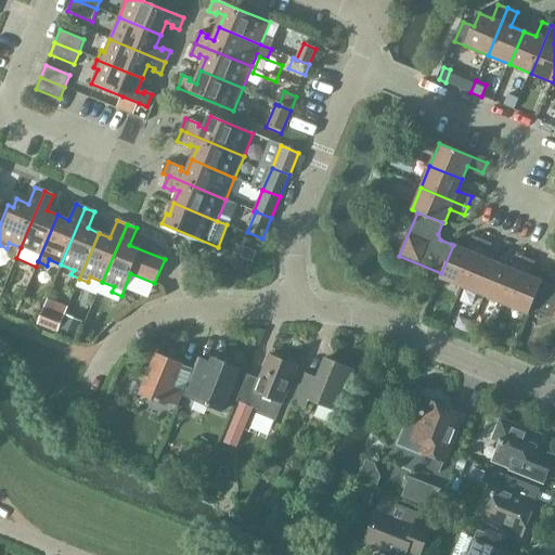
[(453,245),(441,273),(439,279),(462,287),(481,240),(473,235),(466,250),(453,245)]
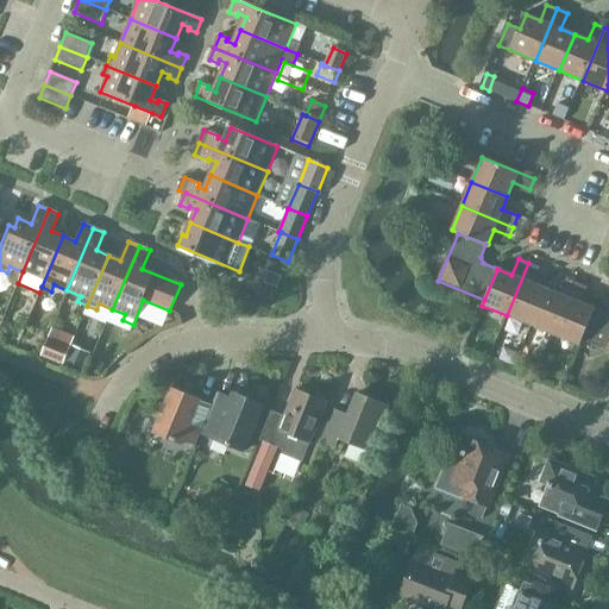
[(507,315),(531,326),(546,288),(533,282),(539,268),(528,263),(507,315)]
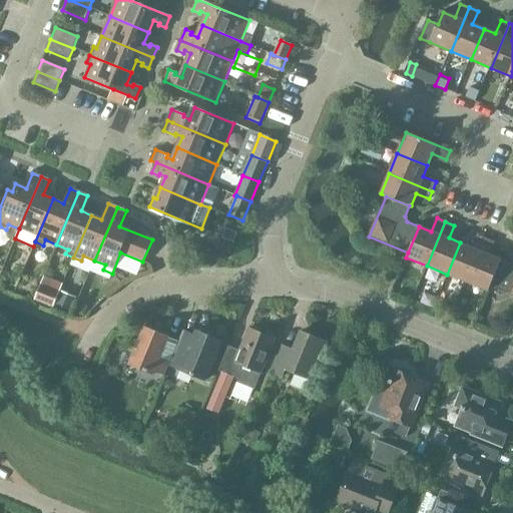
[(222,237),(233,242),(237,233),(225,228),(222,237)]
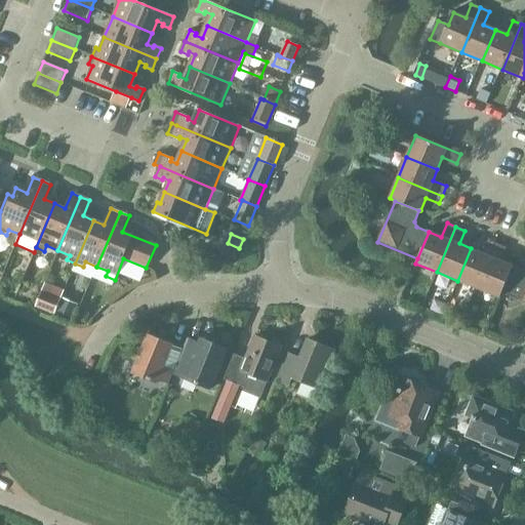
[(482,252),(471,248),(457,281),(479,289),(497,243),(488,239),(482,252)]
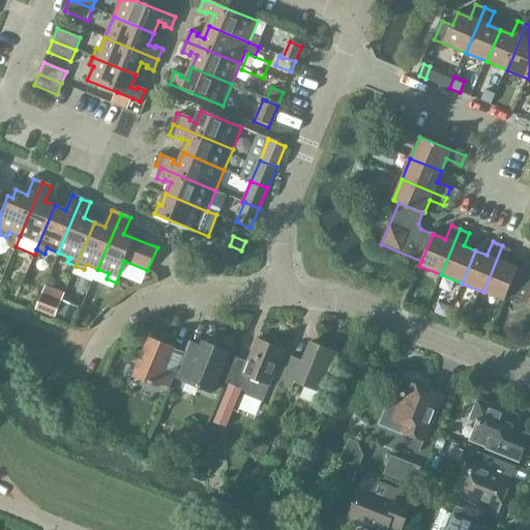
[(504,301),(506,297),(518,268),(505,262),(510,249),(502,245),(483,292),(504,301)]
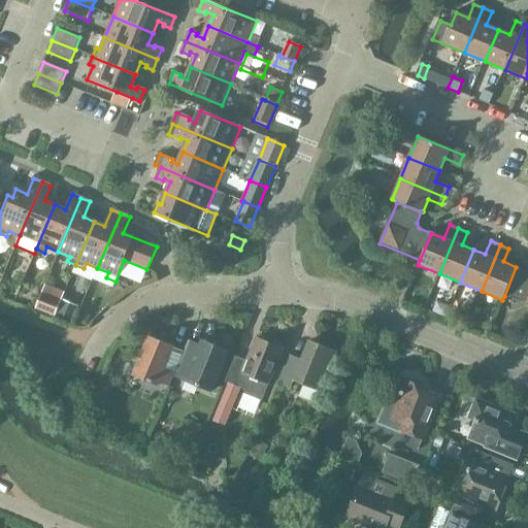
[(527,305),(527,271),(516,267),(504,296),(527,305)]
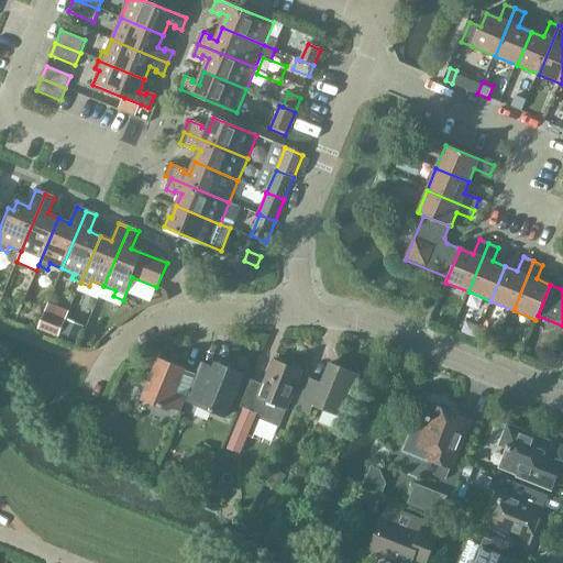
[(57,337),(63,324),(44,317),(37,332),(56,340),(57,337)]
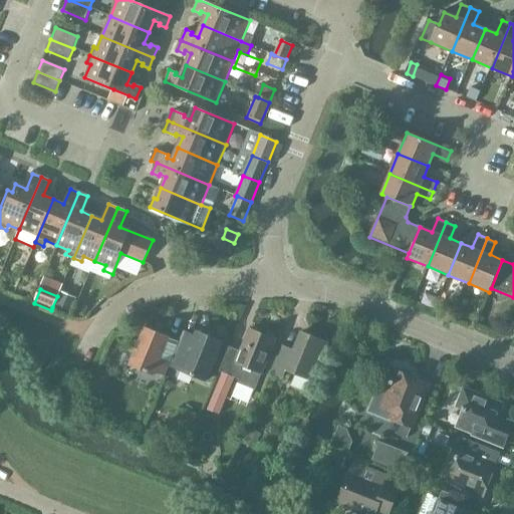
[(76,298),(61,292),(56,305),(71,311),(76,298)]
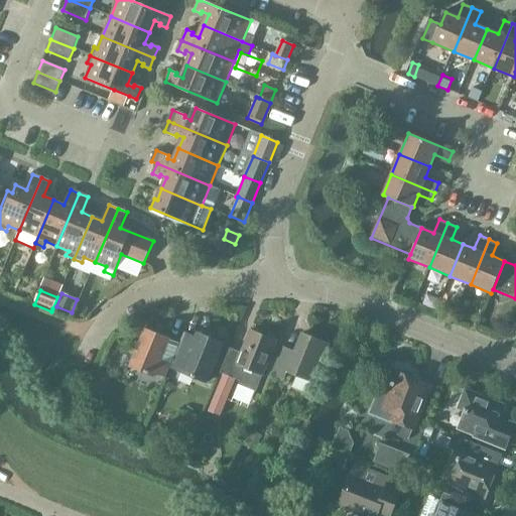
[(79,305),(75,314),(85,318),(88,309),(79,305)]
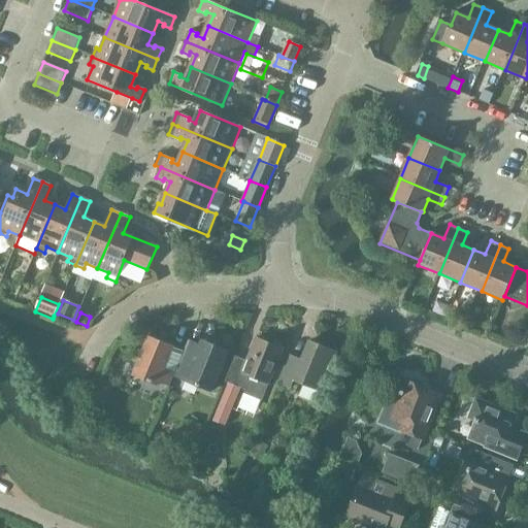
[(160,383),(169,387),(175,372),(166,368),(174,345),(149,335),(132,375),(159,386),(160,383)]
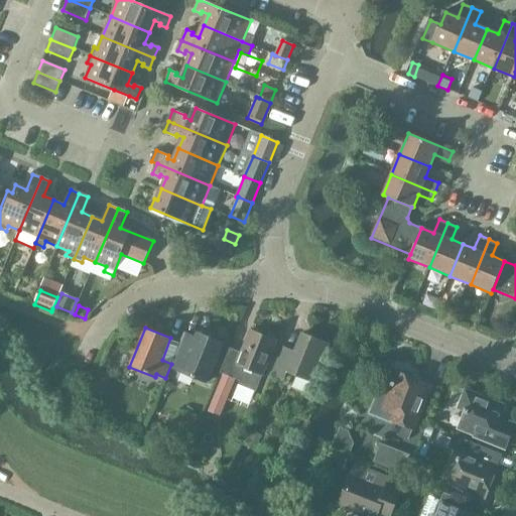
[(263,375),(277,341),(251,330),(242,353),(231,349),(221,373),(224,374),(216,393),(230,398),(238,379),(241,381),(240,384),(256,391),(263,375)]
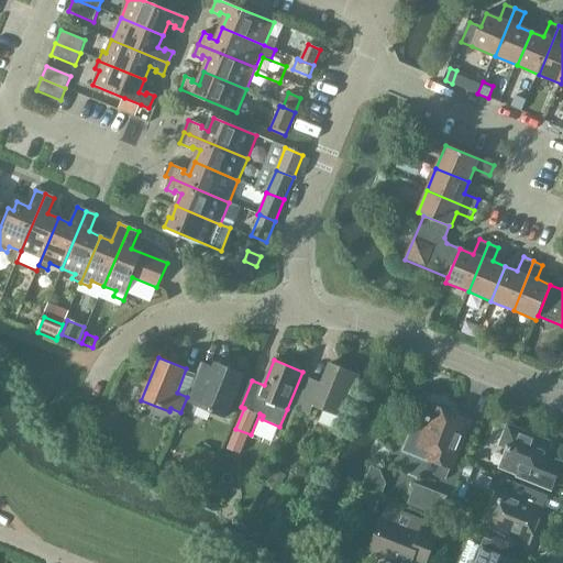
[(186,400),(227,418),(244,374),(216,363),(213,368),(201,363),(186,400)]
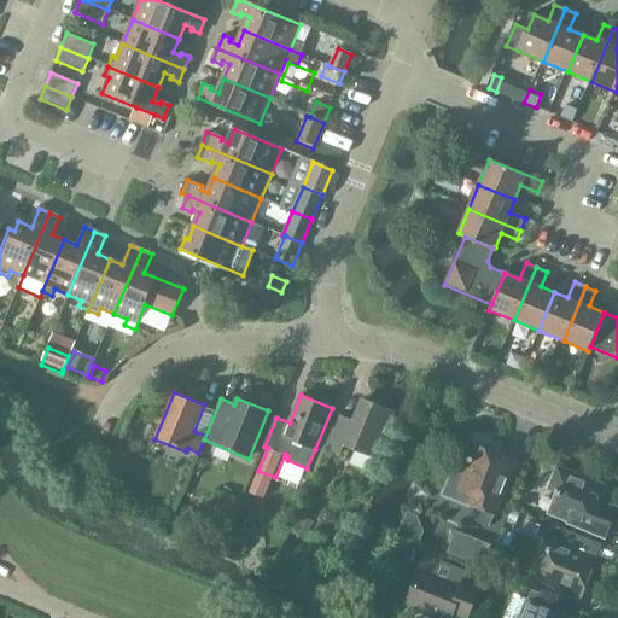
[(345,444),(375,456),(394,412),(362,400),(354,421),(340,417),(327,448),(342,454),(345,444)]
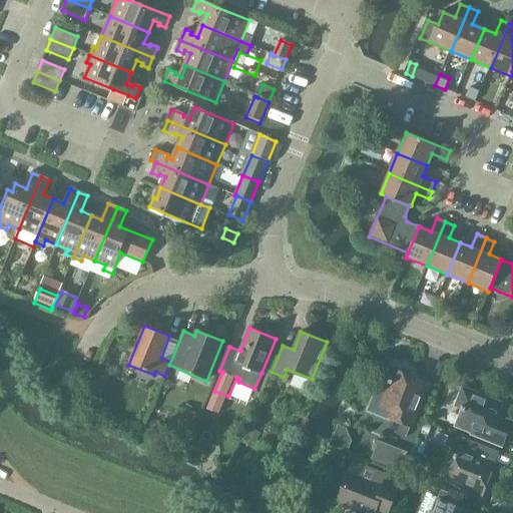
[(390,418),(412,427),(429,384),(395,370),(388,388),(379,384),(368,411),(390,420),(390,418)]
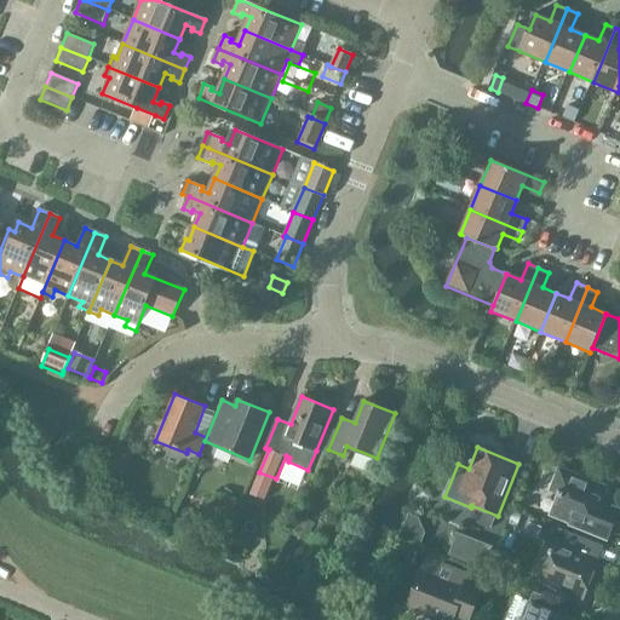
[(569,523),(607,539),(619,510),(601,503),(607,488),(561,469),(552,489),(558,492),(557,494),(560,495),(551,515),(569,522),(569,523)]
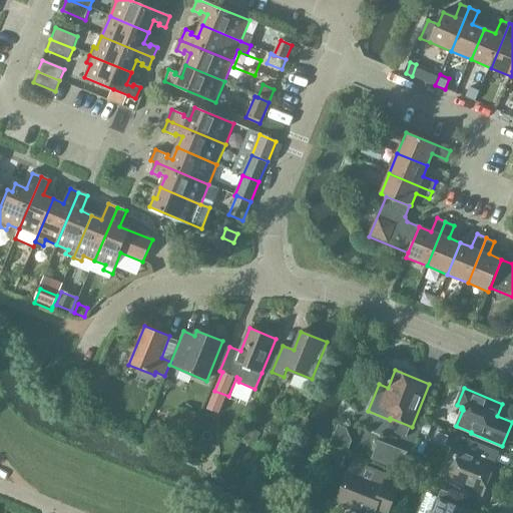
[(339,426),(333,442),(350,449),(353,442),(348,429),(339,426)]
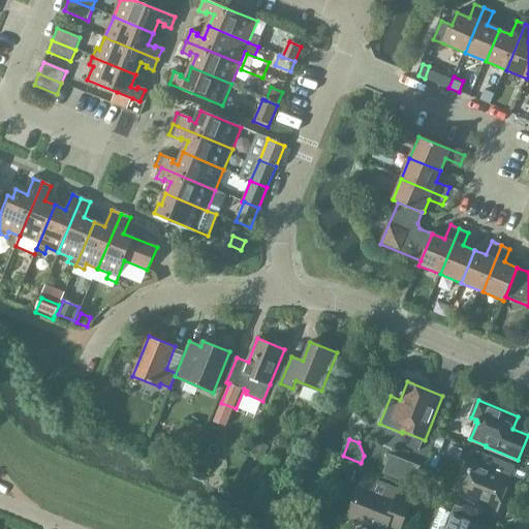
[(257,443),(251,457),(262,463),(269,449),(257,443)]
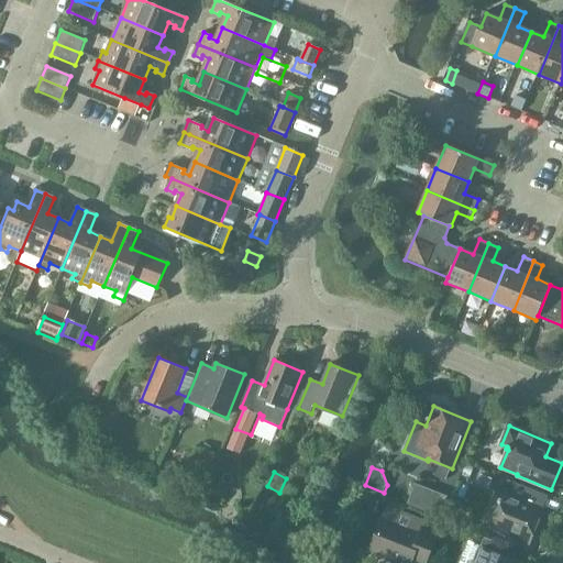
[(504,495),(490,528),(529,543),(540,518),(543,510),(543,508),(541,508),(547,495),(499,476),(494,490),(504,495)]
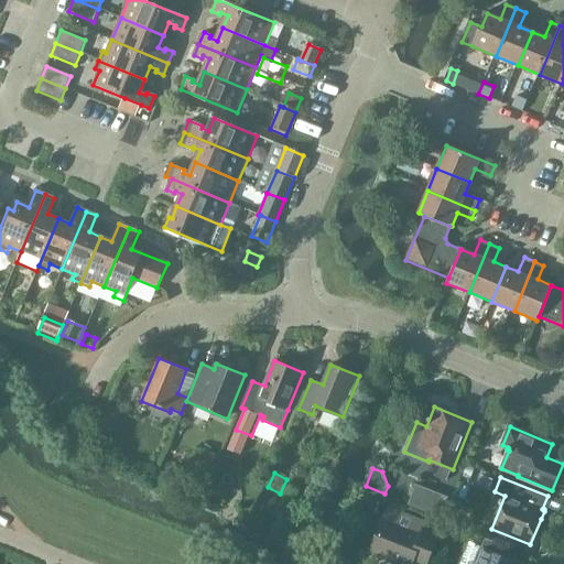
[(449,497),(418,484),(409,506),(442,518),(449,497)]
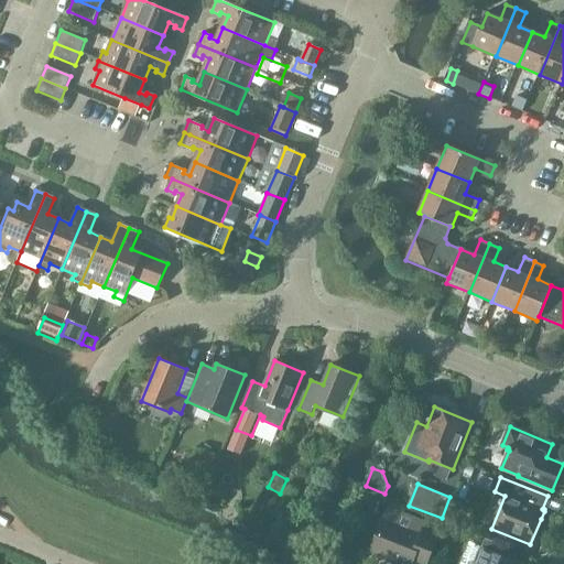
[(359,505),(376,511),(380,501),(364,495),(359,505)]
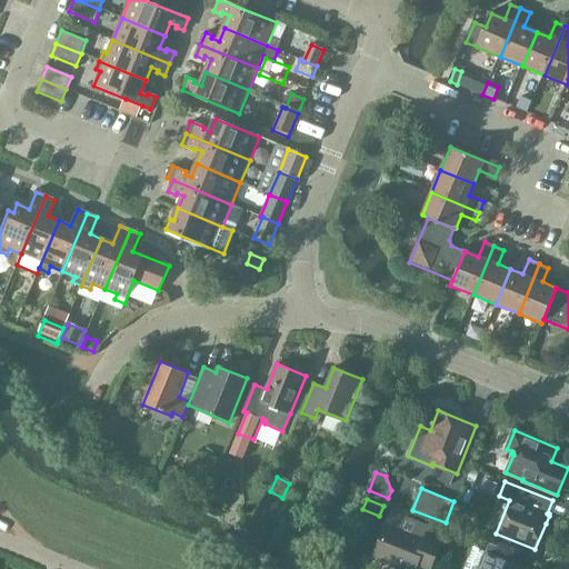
[(392,515),(376,557),(406,568),(415,568),(416,567),(420,568),(429,568),(443,535),(430,529),(392,515)]
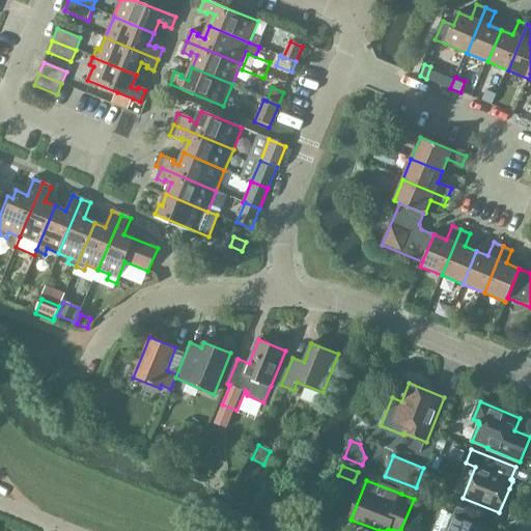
[(488,530),(467,522),(471,512),(457,507),(455,511),(443,507),(435,528),(442,530),(488,530)]
